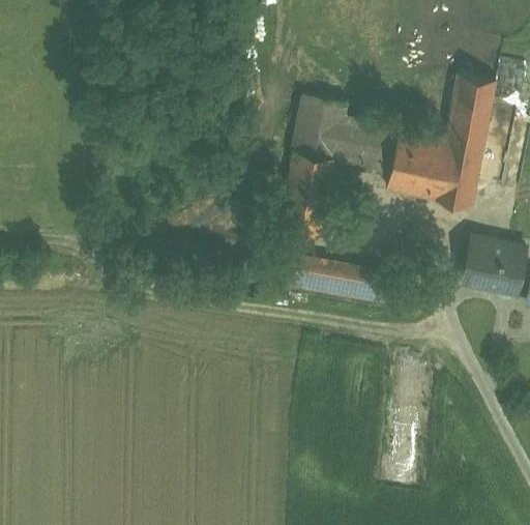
[(448,138),(401,128),(390,177),(387,191),(472,208),(497,82),(460,76),(448,138)]
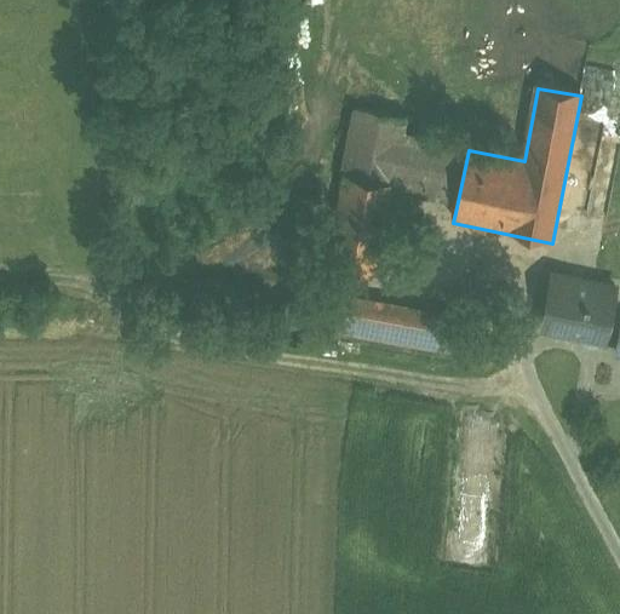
[(406,122),(357,113),(327,274),(374,282),(391,194),(402,141),(406,122)]
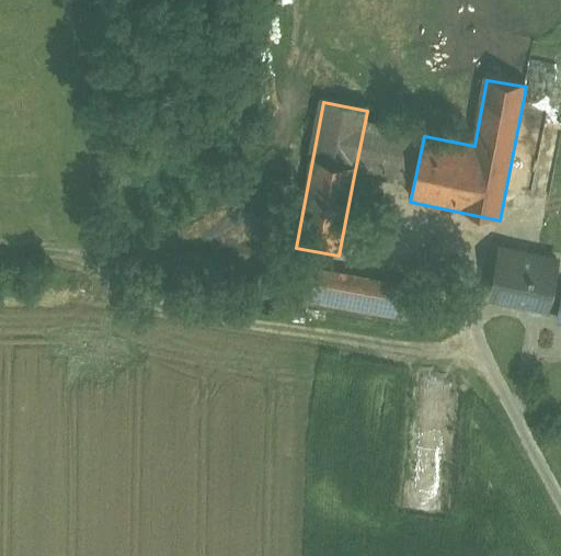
[(423,139),(364,127),(354,176),(413,188),(423,139)]
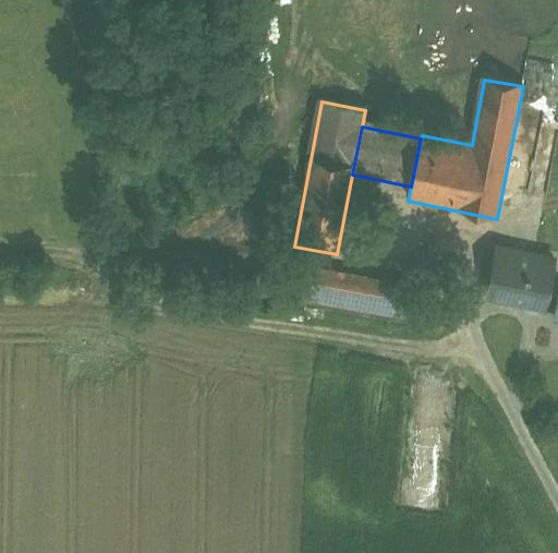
[(555,263),(498,252),(488,300),(512,304),(512,302),(543,309),(543,311),(545,311),(555,263)]
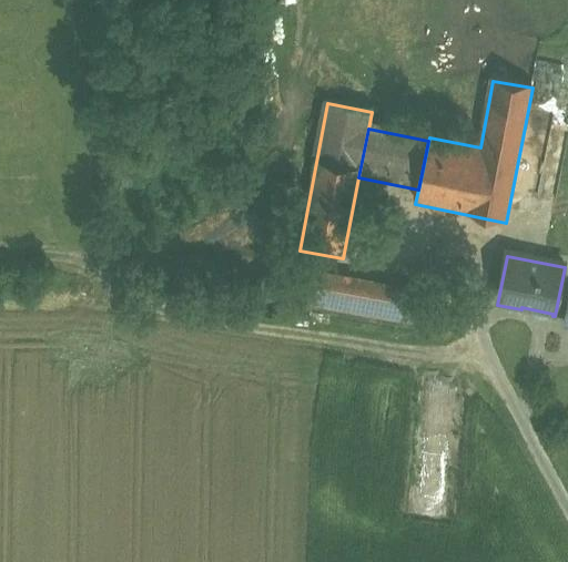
[(417,305),(307,285),(304,306),(414,326),(417,305)]
